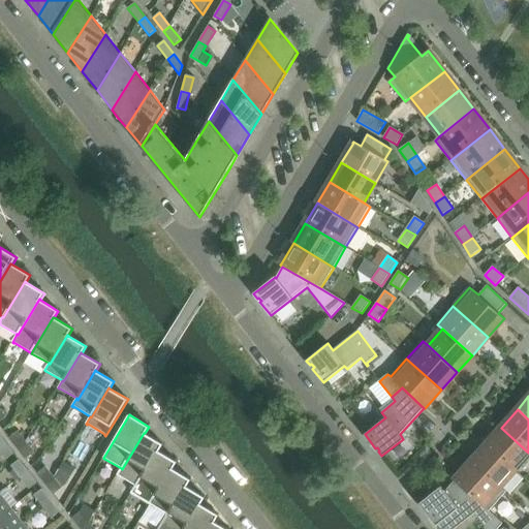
[(528,459),(528,453),(501,428),(486,444),(518,473),(528,459)]
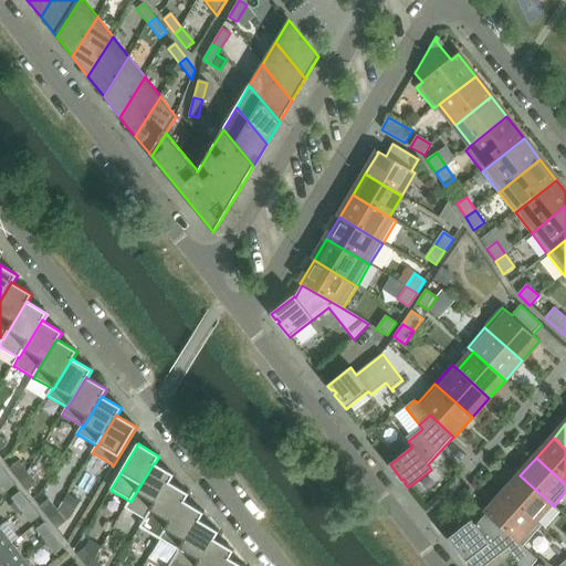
[(28,473),(19,462),(9,469),(18,480),(28,473)]
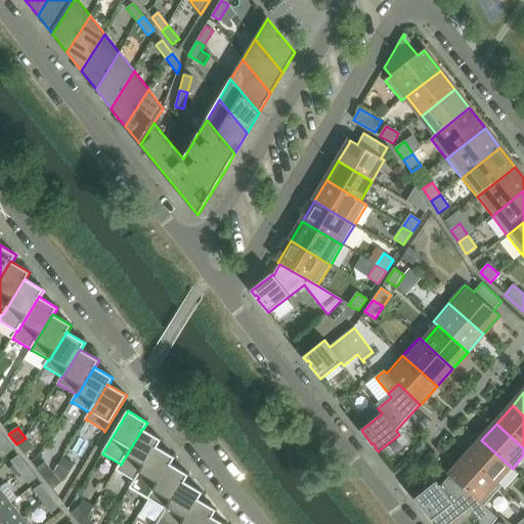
[(135,482),(157,446),(158,447),(162,440),(143,429),(142,429),(121,465),(120,464),(116,471),(117,472),(134,481),(135,482)]
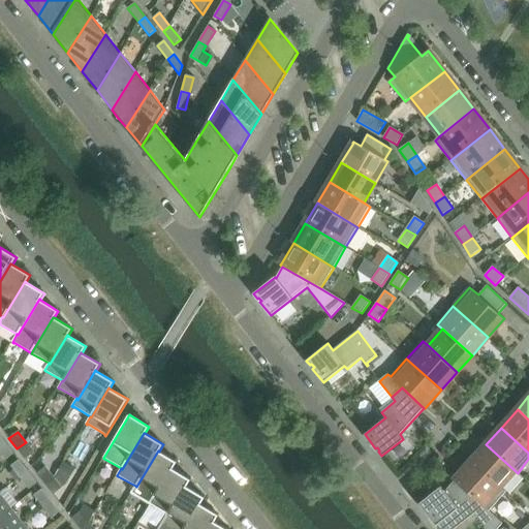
[(13,454),(4,442),(0,445),(0,453),(6,460),(13,454)]
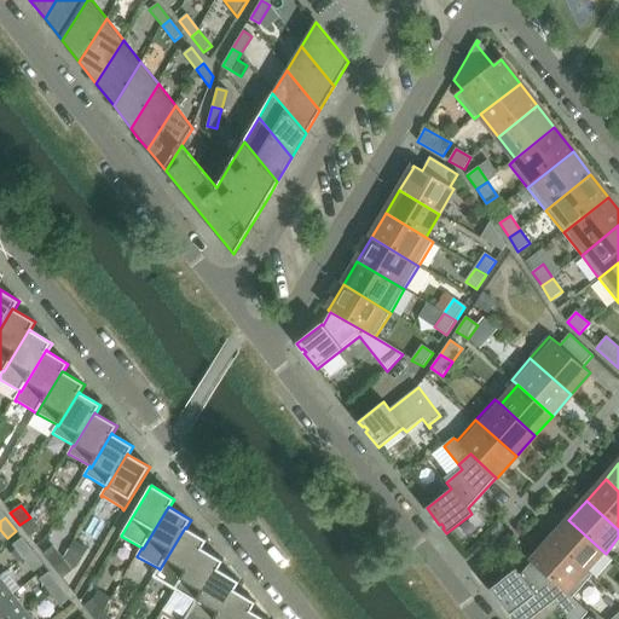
[(40,530),(30,518),(19,525),(29,538),(40,530)]
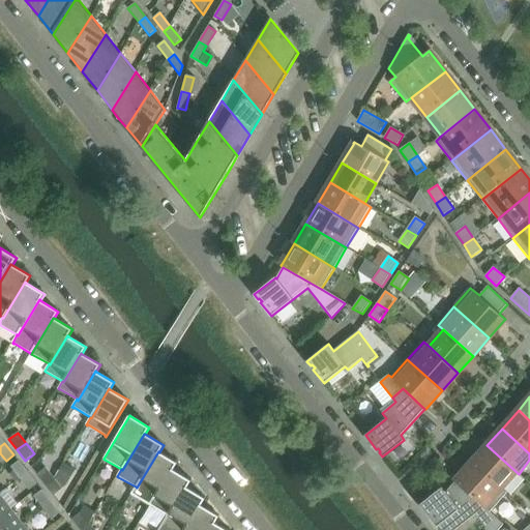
[(519,474),(487,445),(472,463),(503,491),(519,474)]
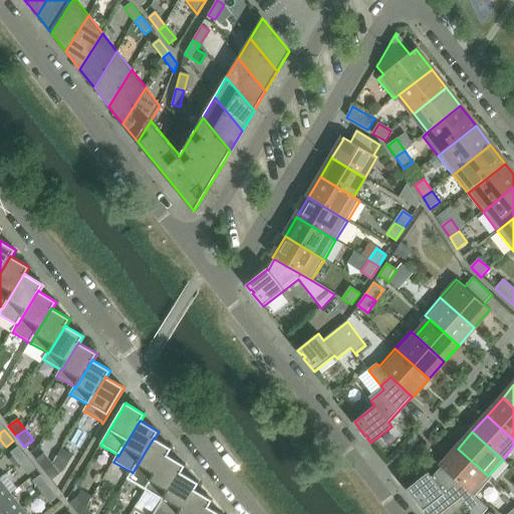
[(147,490),(167,455),(168,456),(172,449),(155,439),(154,438),(133,473),(132,472),(126,479),(129,480),(145,489),(145,490),(146,490),(147,490)]
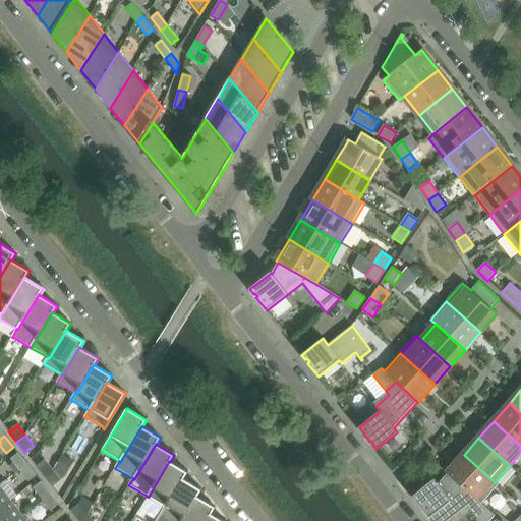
[(27,466),(18,453),(10,459),(20,472),(27,466)]
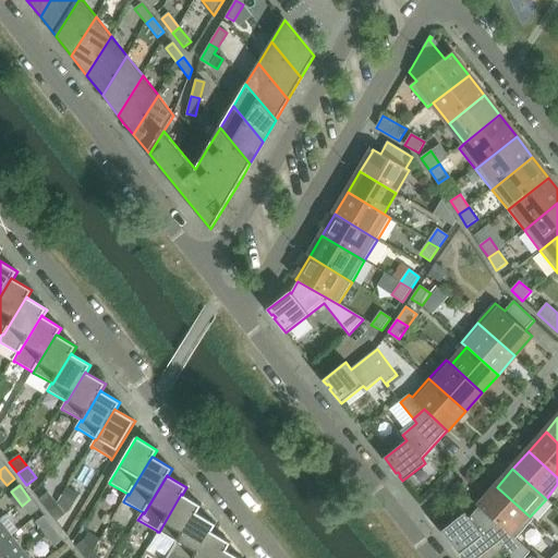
[(69,511),(79,495),(67,487),(57,504),(69,511)]
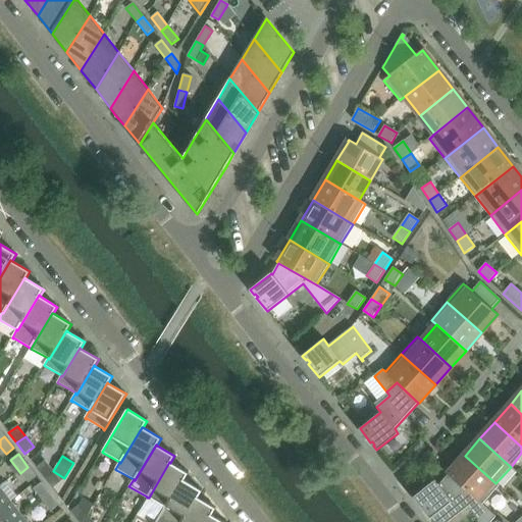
[(499,486),(496,483),(465,456),(449,473),(448,474),(449,475),(482,505),(499,486)]
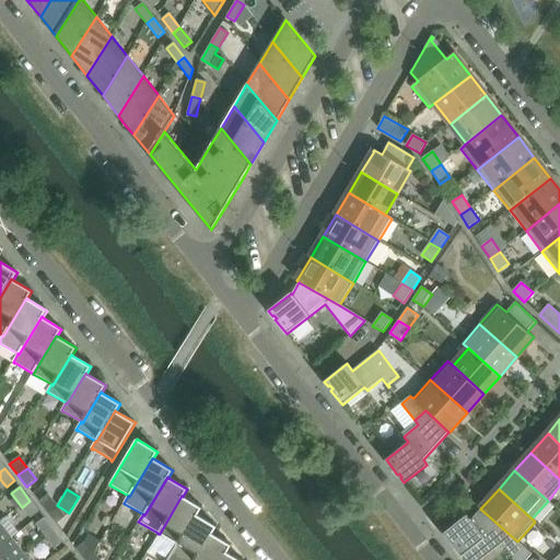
[(57,505),(48,494),(38,502),(47,513),(57,505)]
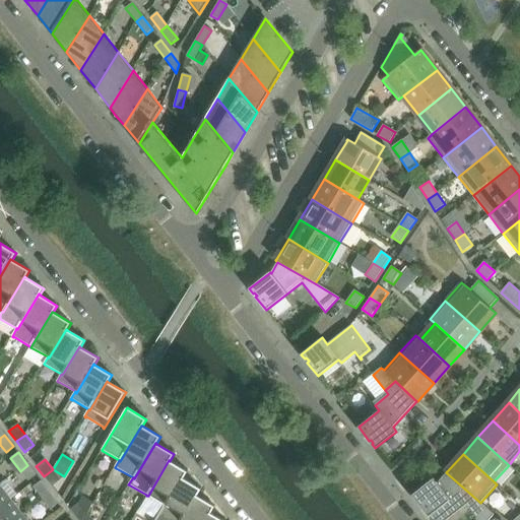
[(166,506),(183,477),(184,478),(188,471),(170,461),(169,460),(148,496),(165,506),(166,506)]
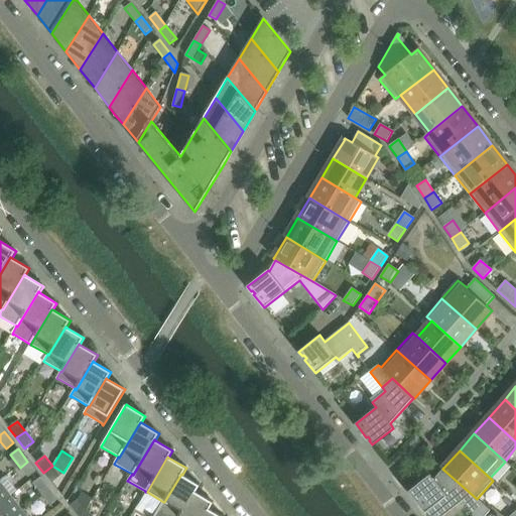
[(35,472),(27,462),(20,468),(28,478),(35,472)]
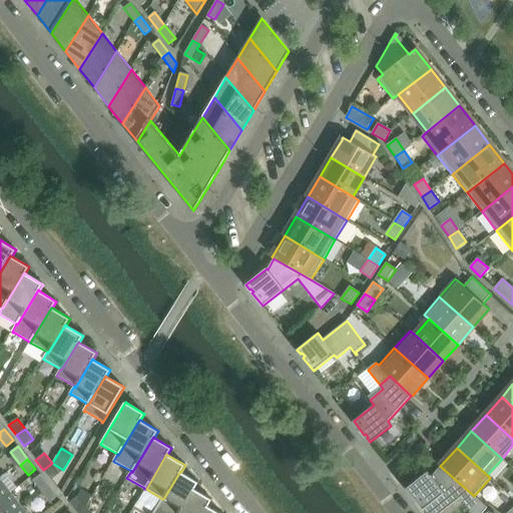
[(60,473),(52,463),(43,470),(51,480),(60,473)]
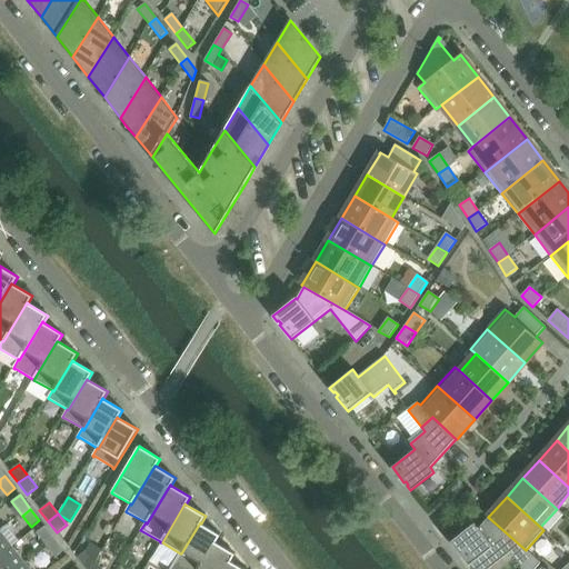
[(526,550),(489,518),(478,529),(475,523),(451,542),(455,547),(456,546),(459,549),(457,550),(471,568),(488,568),(510,552),(523,568),(535,568),(540,563),(526,550)]
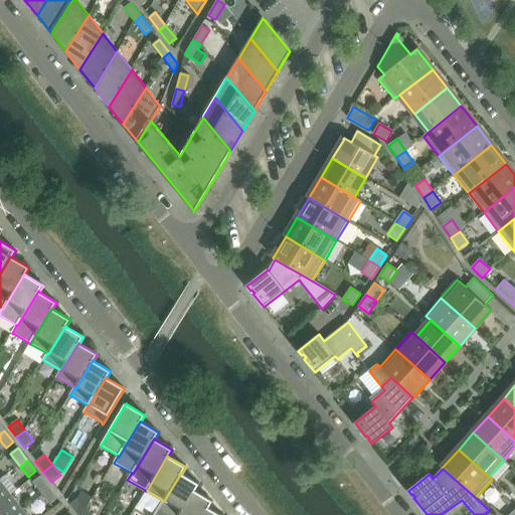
[(179,514),(194,490),(195,491),(199,484),(182,474),(181,473),(164,501),(163,501),(158,508),(160,509),(160,508),(171,514),(179,514)]
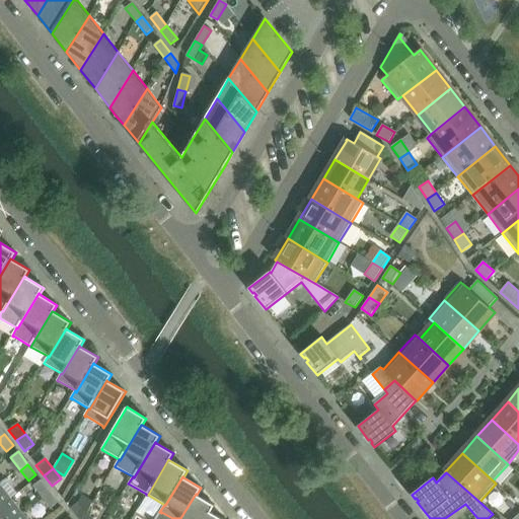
[(50,492),(41,480),(33,486),(43,498),(50,492)]
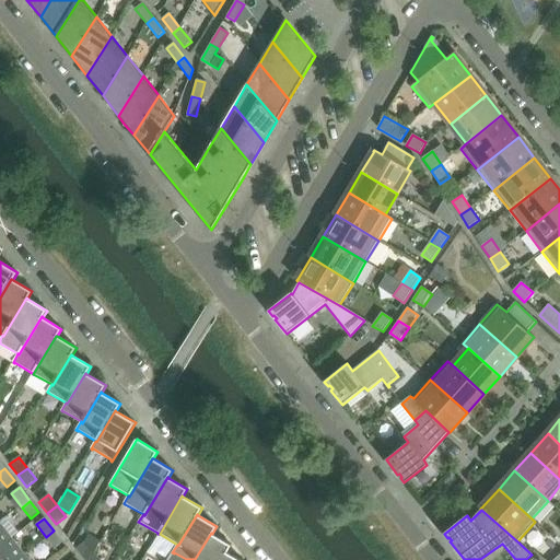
[(0,524),(0,547),(11,538),(0,524)]
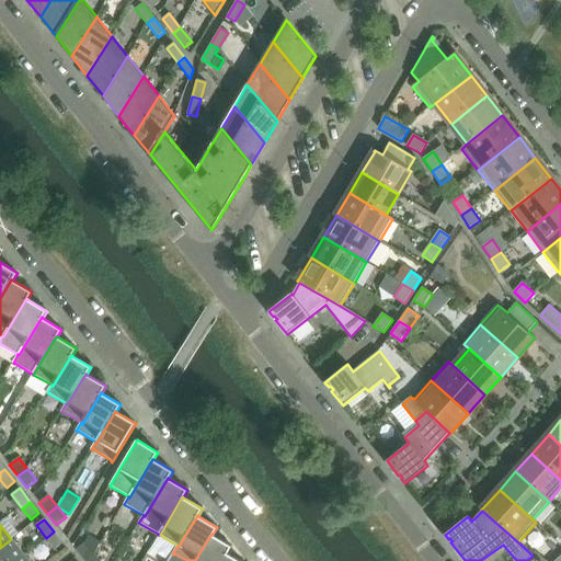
[(64,544),(54,531),(46,538),(55,550),(64,544)]
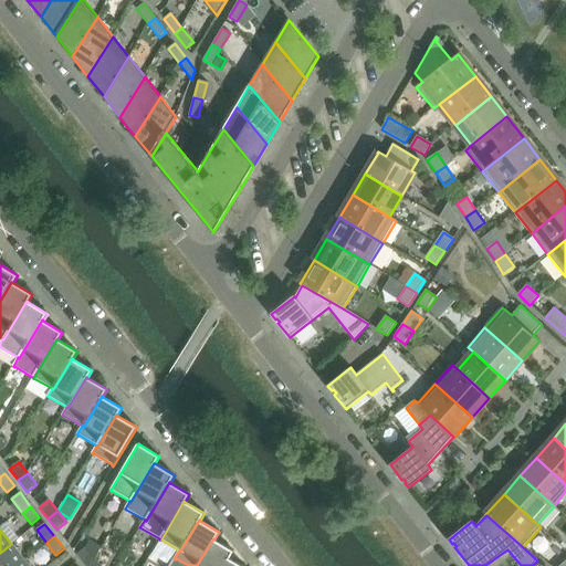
[(223,565),(229,558),(230,558),(234,552),(215,540),(213,538),(197,565),(223,565)]
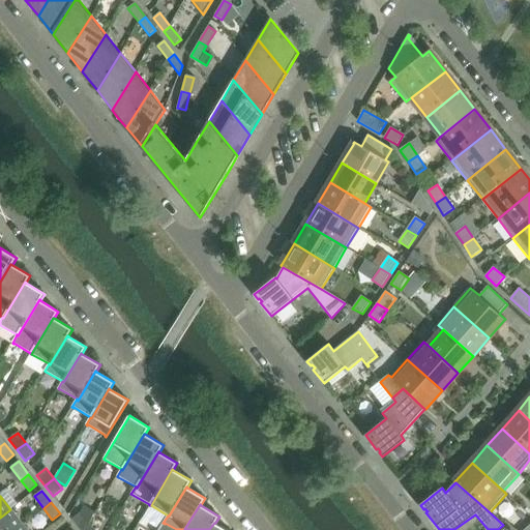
[(89,523),(95,512),(84,506),(81,512),(71,520),(80,529),(89,523)]
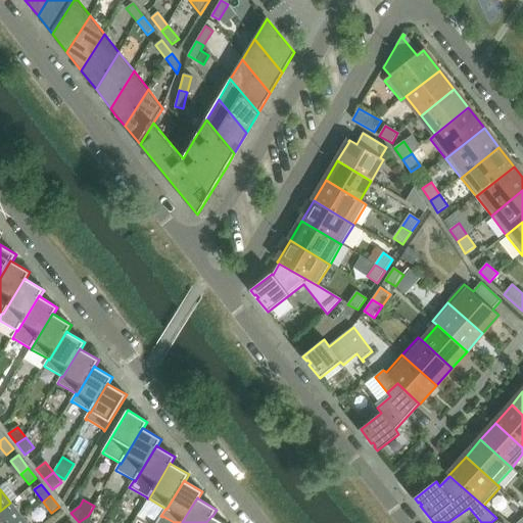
[(10,503),(0,511),(0,522),(14,522),(22,517),(10,503)]
